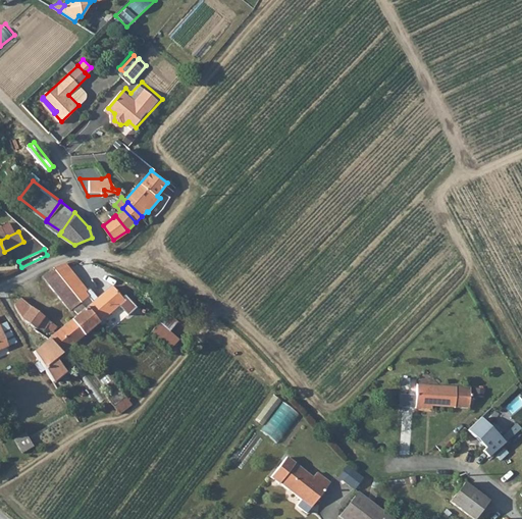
[(83,284),(65,262),(52,265),(73,292),(83,284)]
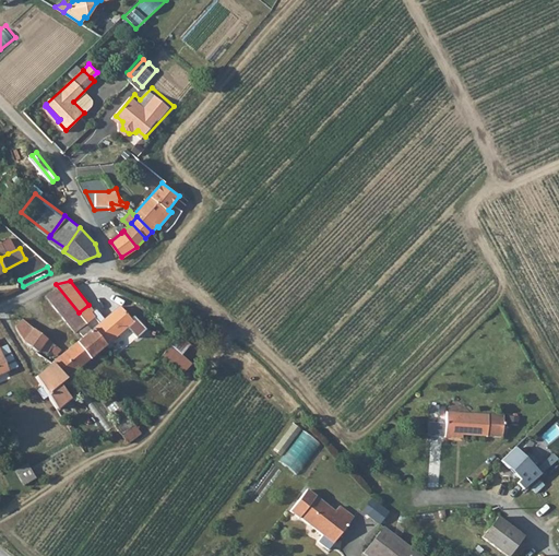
[(91,329),(85,322),(79,312),(56,284),(44,291),(74,331),(78,328),(83,335),(63,353),(80,368),(108,344),(93,328),(91,329)]
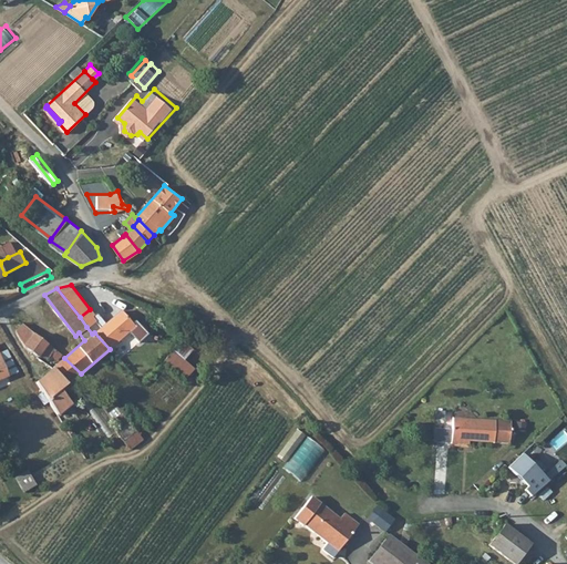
[(94,332),(110,349),(133,329),(136,326),(131,320),(122,310),(101,327),(94,320),(86,327),(92,334),(94,332)]
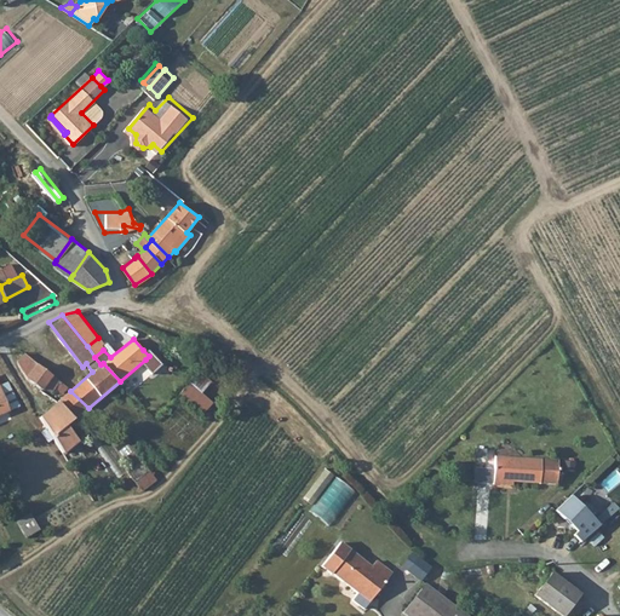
[(153,352),(147,346),(143,350),(149,356),(153,352)]
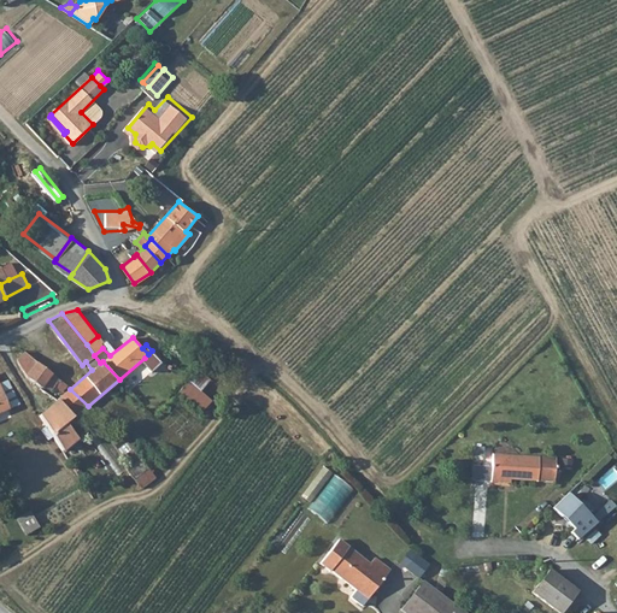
[(54,387),(65,393),(58,400),(74,417),(88,406),(70,389),(69,387),(25,351),(18,359),(25,376),(41,387),(45,382),(52,388),(54,387)]
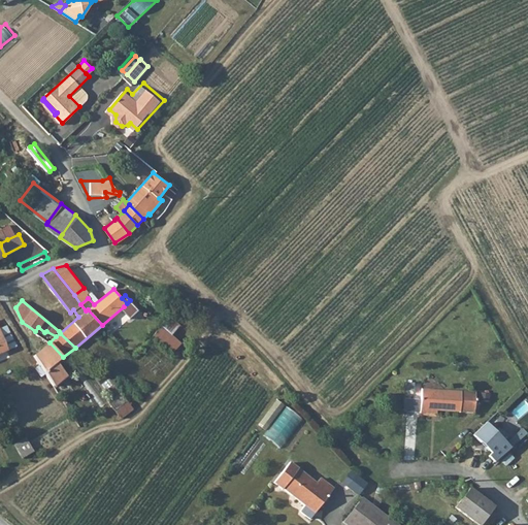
[(127,303),(124,306),(132,316),(139,309),(130,300),(127,303)]
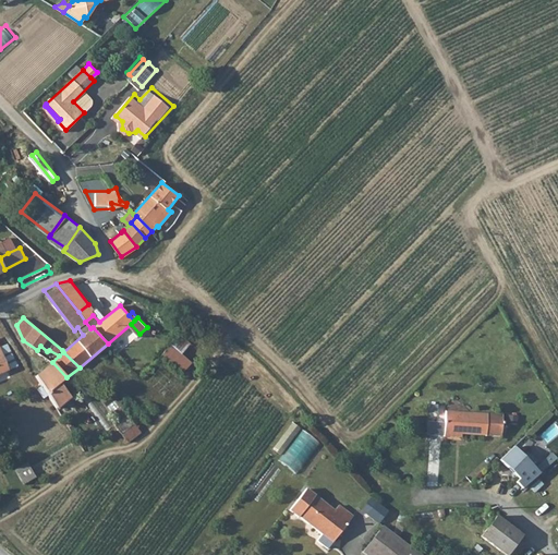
[(0,372),(17,365),(7,344),(0,346),(0,372)]
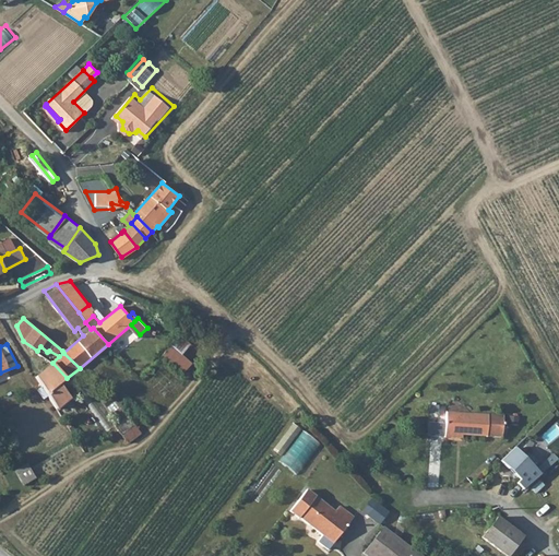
[(61,383),(67,378),(52,363),(36,376),(57,410),(70,398),(61,383)]
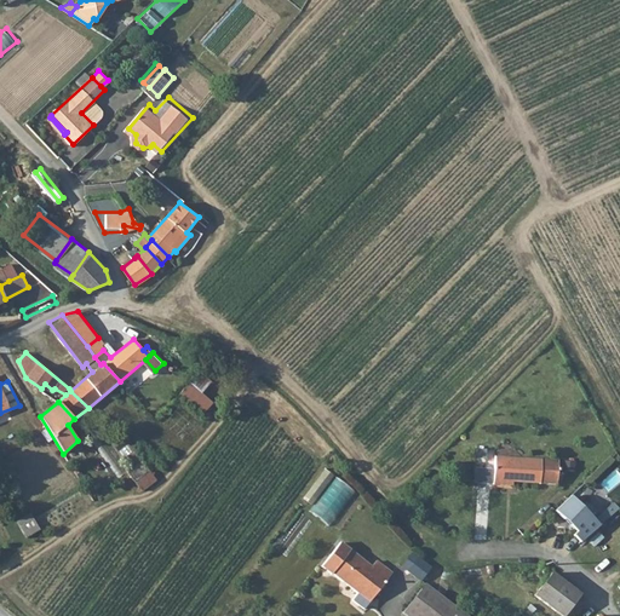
[(159,479),(135,450),(127,456),(136,466),(128,471),(143,490),(159,479)]
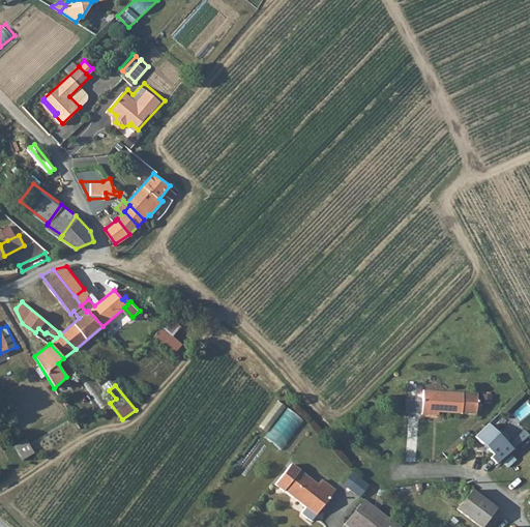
[(478,414),(479,393),(424,390),(424,413),(436,414),(436,411),(478,414)]
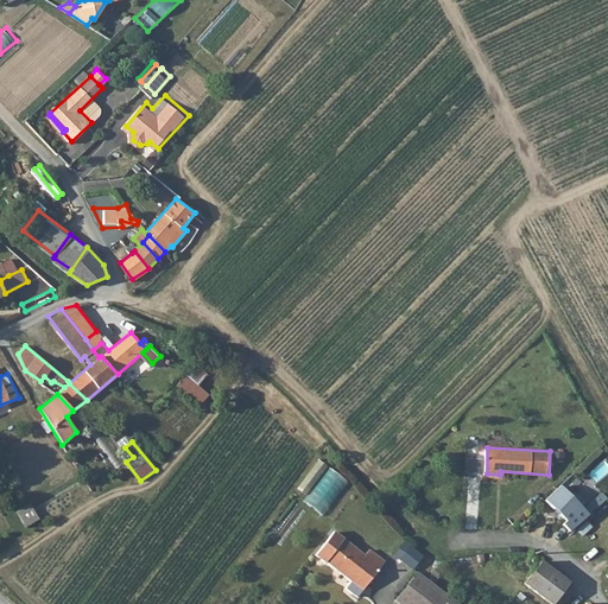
[(321,514),(350,479),(334,465),(304,500),(321,514)]
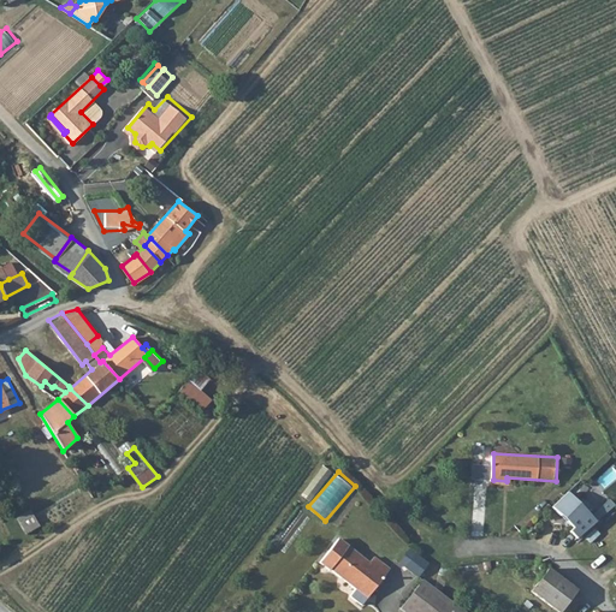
[(149,498),(165,487),(158,476),(142,487),(149,498)]
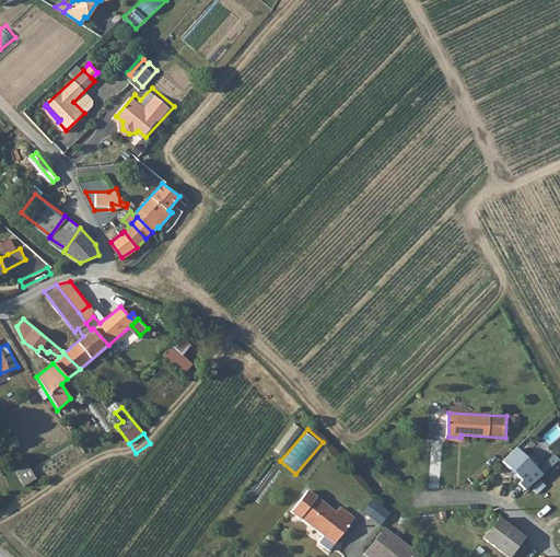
[(503,461),(522,480),(520,483),(527,490),(544,475),(516,448),(503,461)]
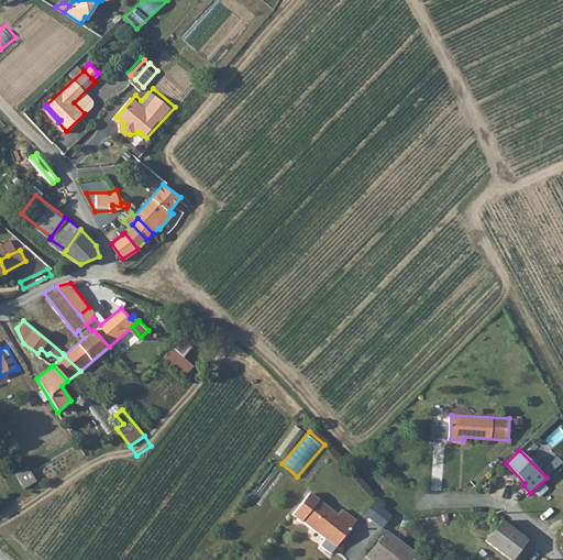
[(24,489),(36,481),(28,467),(15,473),(24,489)]
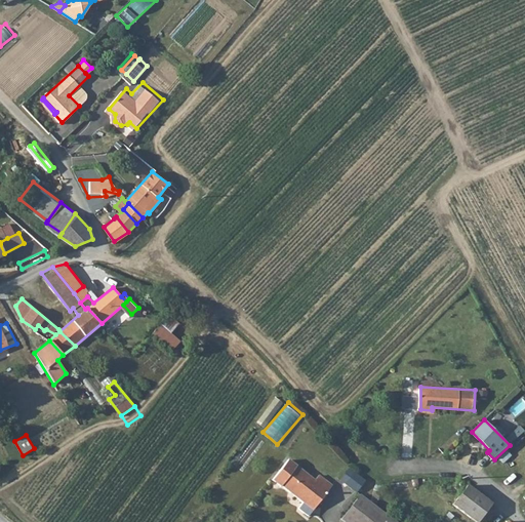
[(315,479),(288,458),(273,479),(283,487),(284,486),(305,503),(306,499),(316,508),(332,485),(319,475),(315,479)]
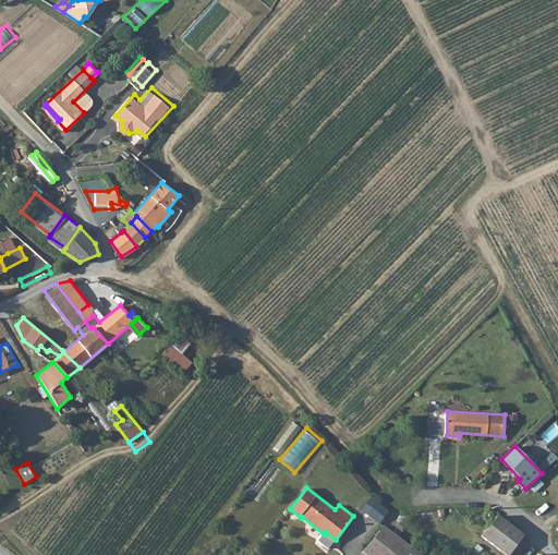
[(380,520),(389,509),(377,499),(368,511),(380,520)]
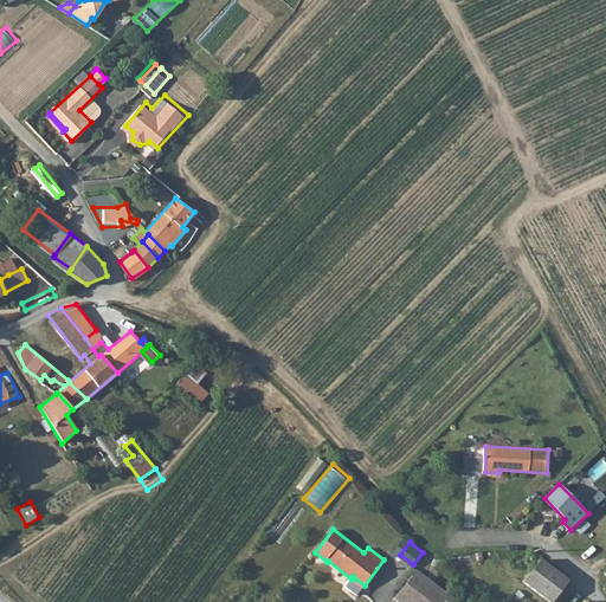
[(534,567),(540,558),(532,551),(526,561),(534,567)]
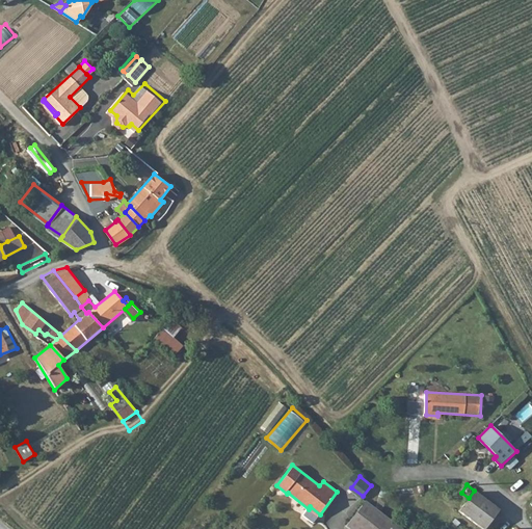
[(484,528),(500,509),(474,491),(469,498),(459,509),(484,528)]
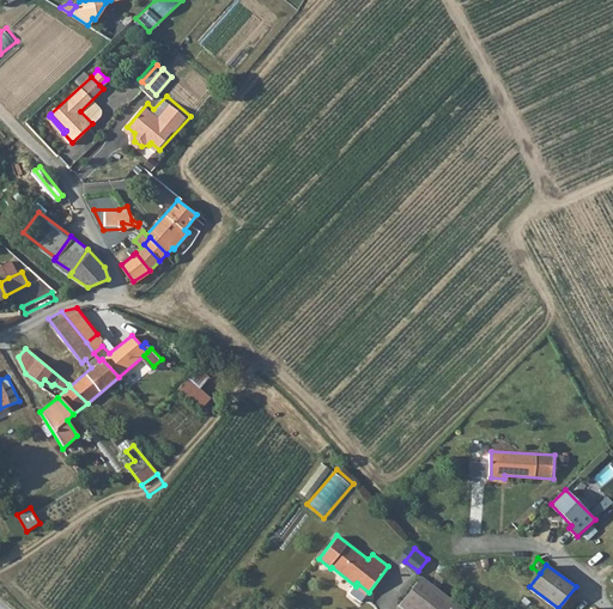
[(419,608),(434,584),(435,583),(424,574),(401,603),(408,608),(419,608)]
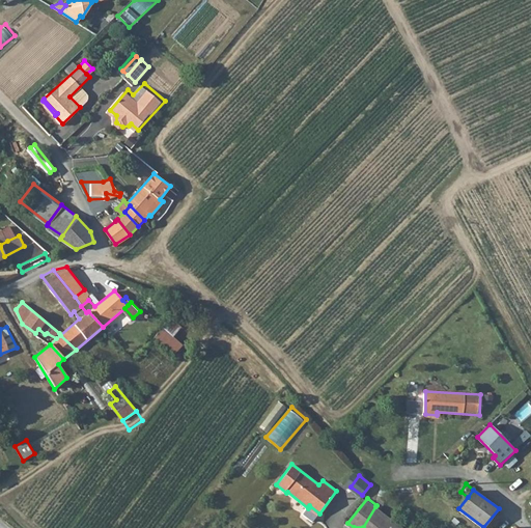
[(308,508),(317,516),(319,513),(309,505),(308,508)]
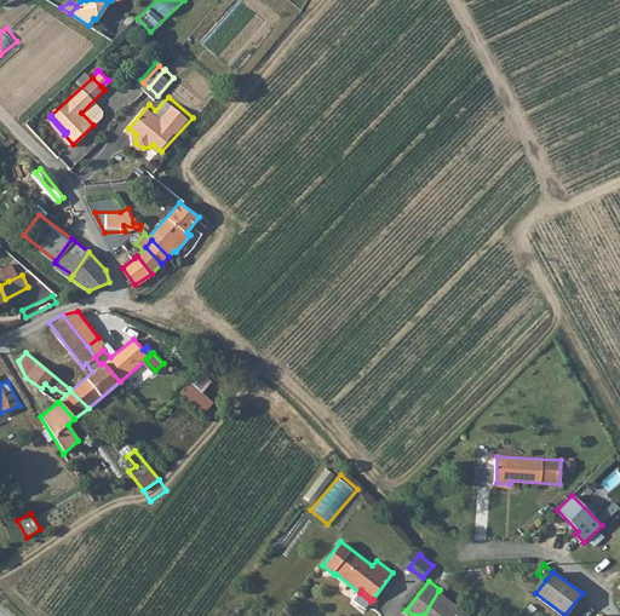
[(471,615),(446,594),(438,591),(424,615),(471,615)]
